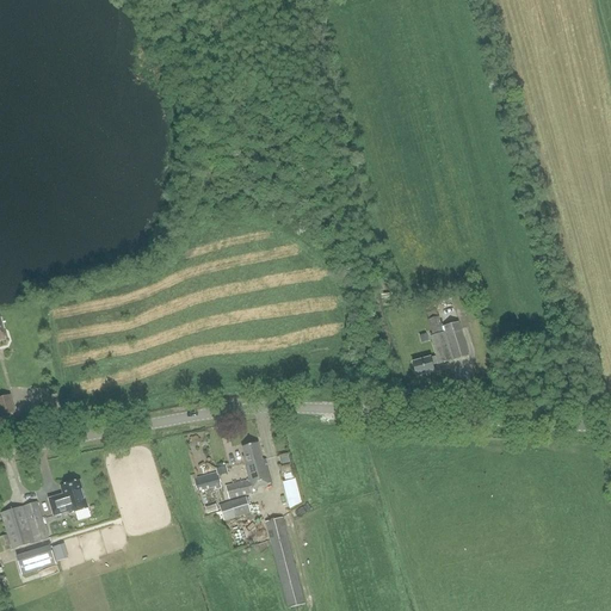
[(458,322),(440,328),(438,318),(426,321),(430,332),(431,332),(432,337),(430,337),(437,357),(432,358),(431,357),(413,363),(417,377),(434,372),(433,366),(469,356),(458,322)]
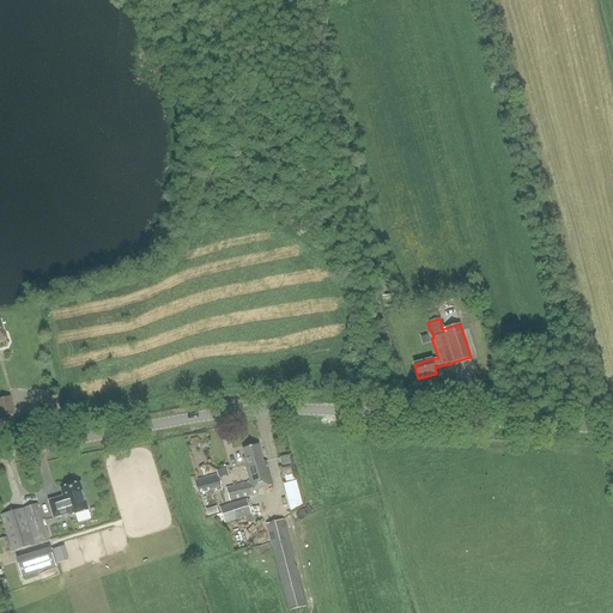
[(429,334),(420,337),(423,345),(431,343),(429,334)]
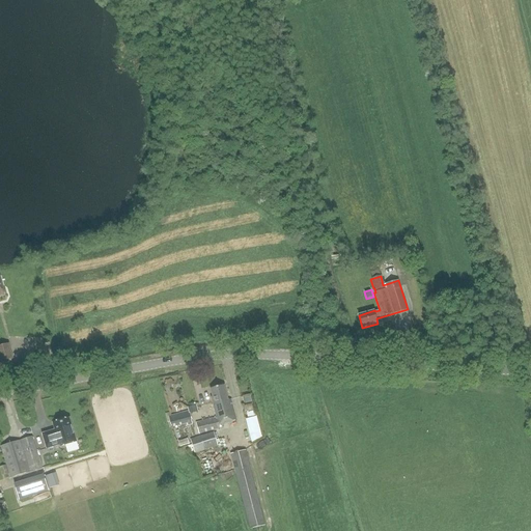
[(0,345),(0,362),(0,363),(14,359),(9,343),(0,345)]
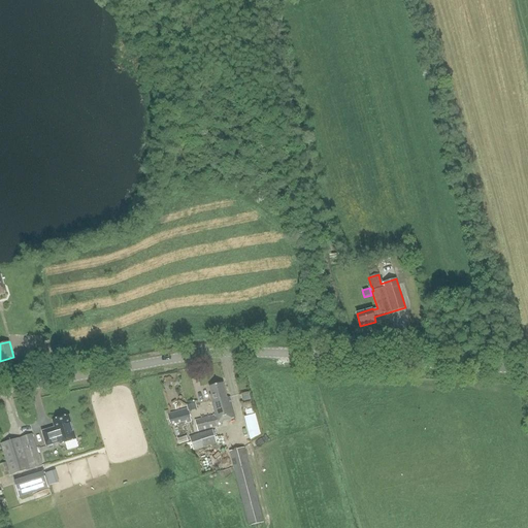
[(222,422),(235,419),(230,398),(227,398),(223,384),(209,387),(211,395),(209,395),(215,415),(213,415),(213,417),(195,421),(198,431),(222,425),(222,422)]
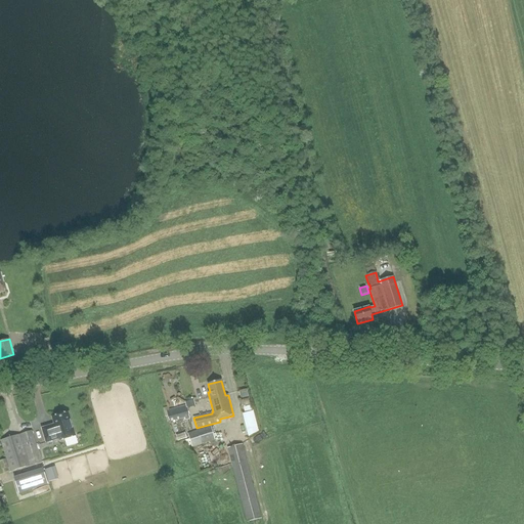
[(186,400),(188,407),(197,405),(194,398),(186,400)]
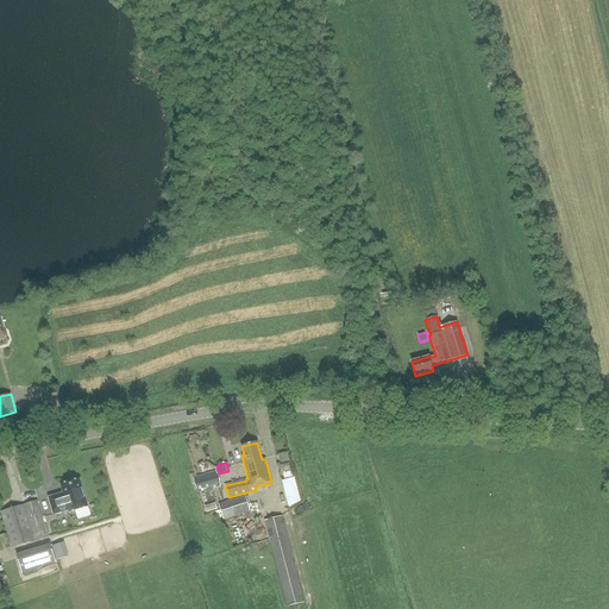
[(220,482),(217,471),(193,477),(196,488),(220,482)]
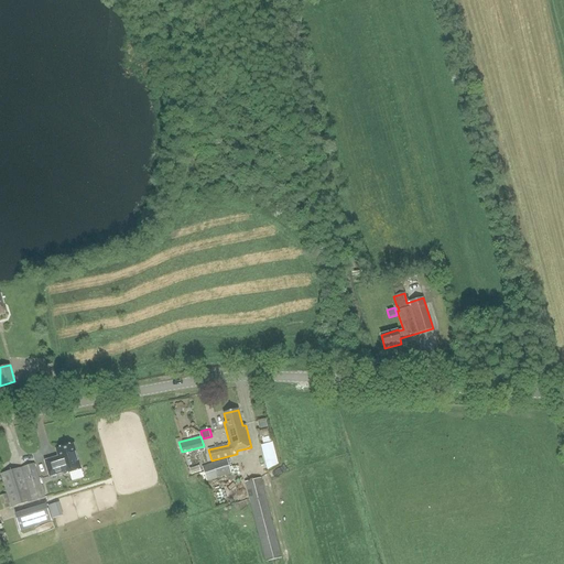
[(264,445),(272,443),(270,436),(262,438),(264,445)]
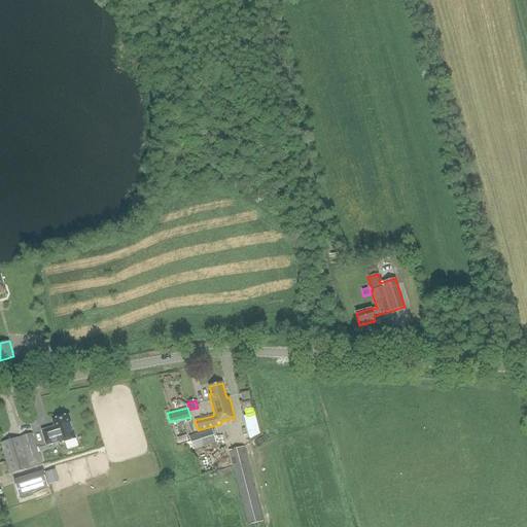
[(55,427),(42,431),(46,446),(59,442),(60,444),(76,438),(69,415),(53,420),(55,427)]
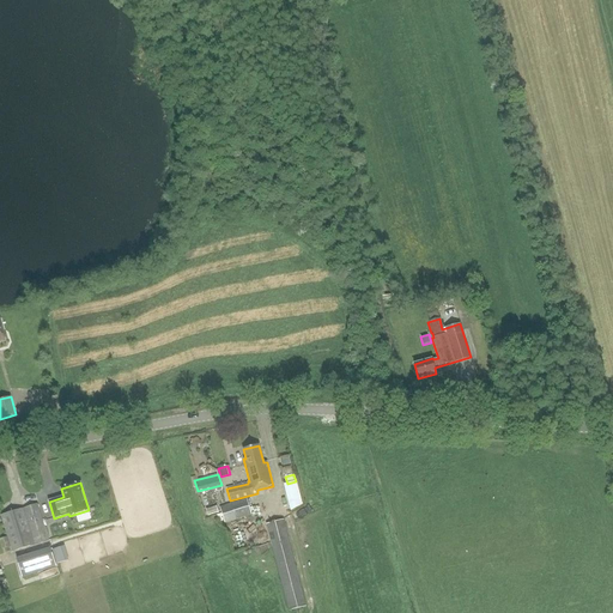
[(247,499),(220,507),(224,523),(252,515),(247,499)]
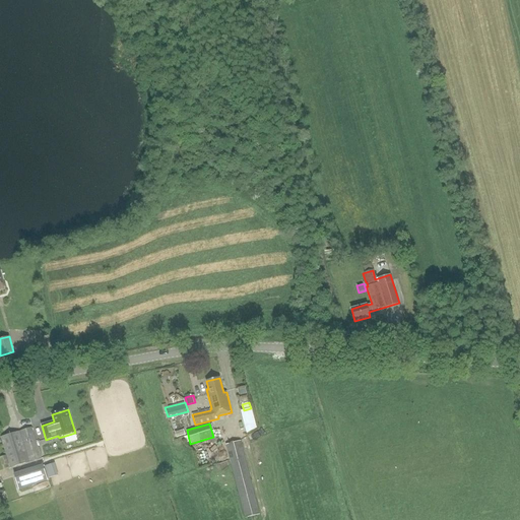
[(1,438),(10,468),(42,459),(31,428),(1,438)]
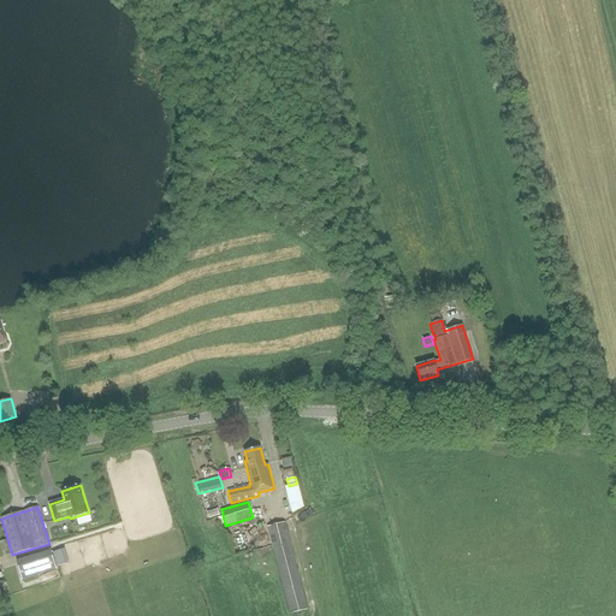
[(267,527),(290,614),(307,610),(285,522),(267,527)]
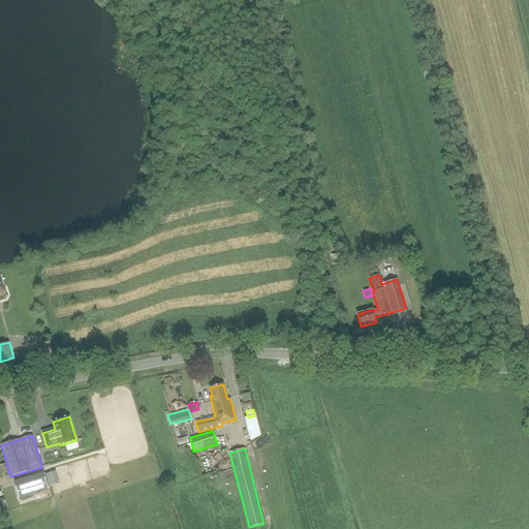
[(44,475),(14,484),(19,498),(49,489),(44,475)]
